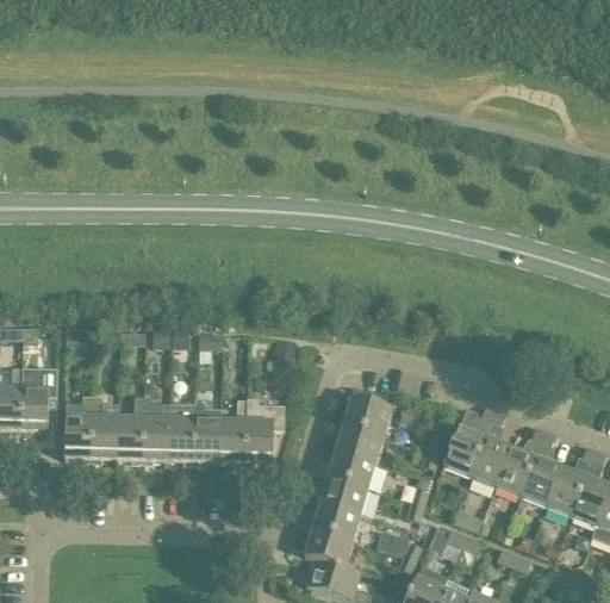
[(175,325),(175,343),(192,343),(192,325),(175,325)]
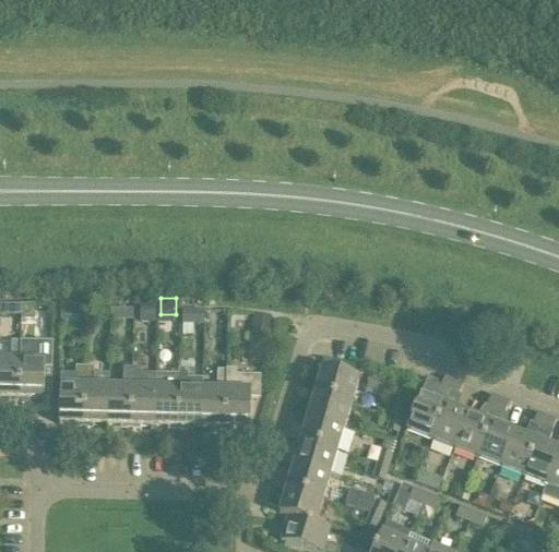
[(158,301),(143,300),(143,313),(158,314),(158,301)]
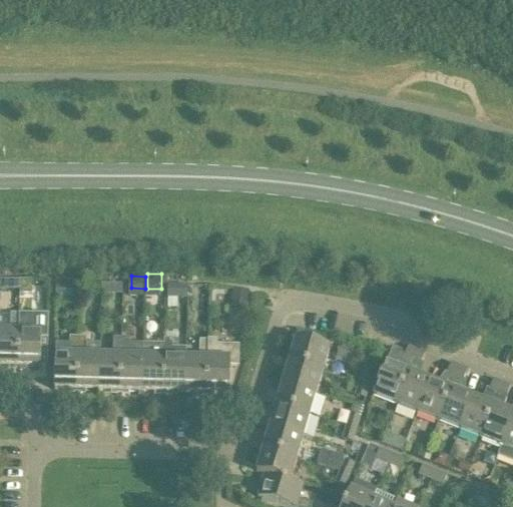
[(79,280),(56,280),(55,294),(78,294),(79,280)]
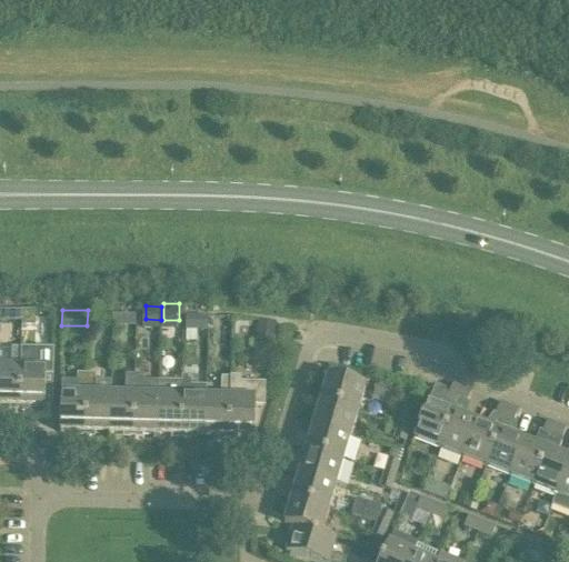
[(113,310),(113,321),(123,321),(125,310),(113,310)]
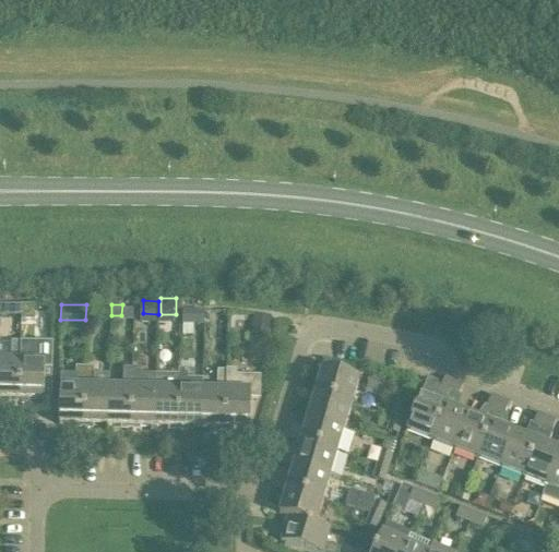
[(204,306),(183,306),(183,321),(204,321),(204,306)]
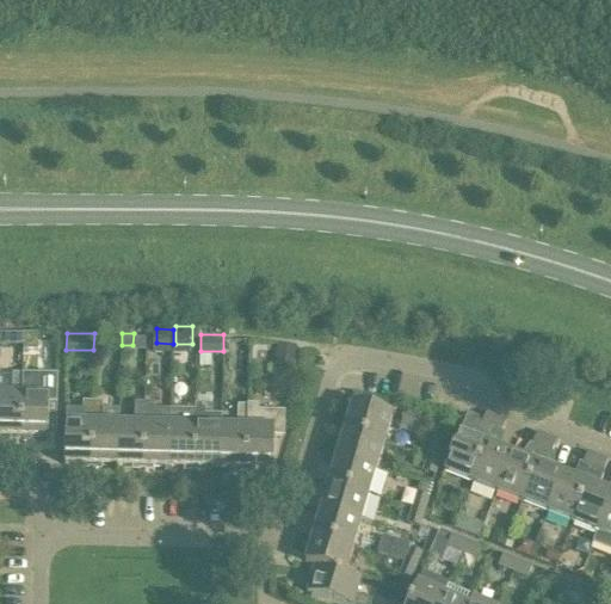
[(278,340),(276,361),(292,363),(295,343),(278,340)]
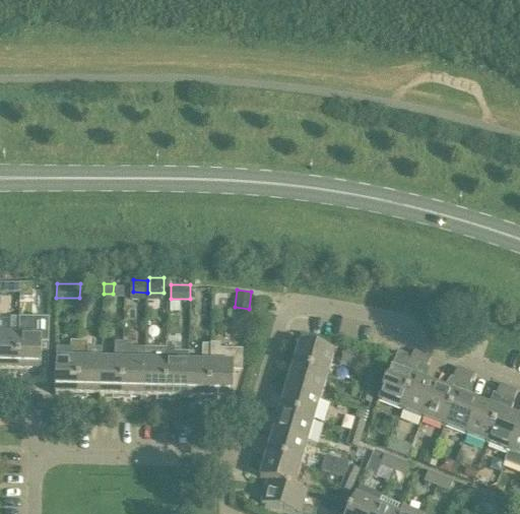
[(0,331),(0,367),(11,368),(14,371),(17,371),(18,335),(19,314),(10,314),(10,332),(0,331)]
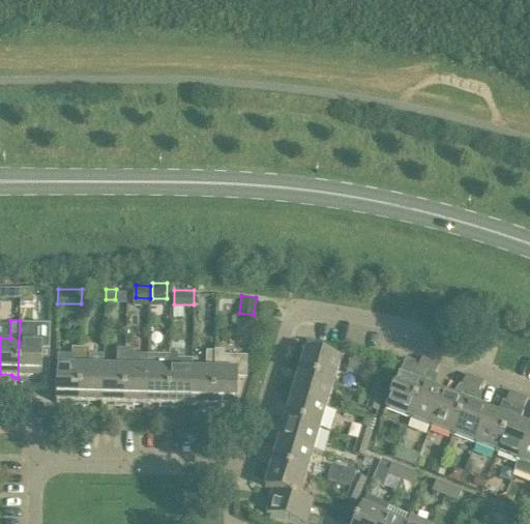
[(19,342),(18,378),(22,378),(25,375),(41,376),(41,375),(49,375),(50,346),(50,321),(28,320),(20,320),(19,342)]
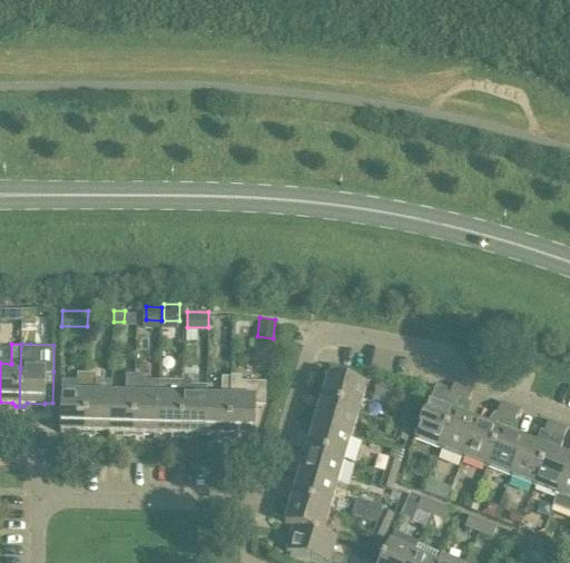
[(86,433),(87,369),(77,369),(77,391),(60,389),(60,426),(60,428),(78,430),(81,433),(86,433)]
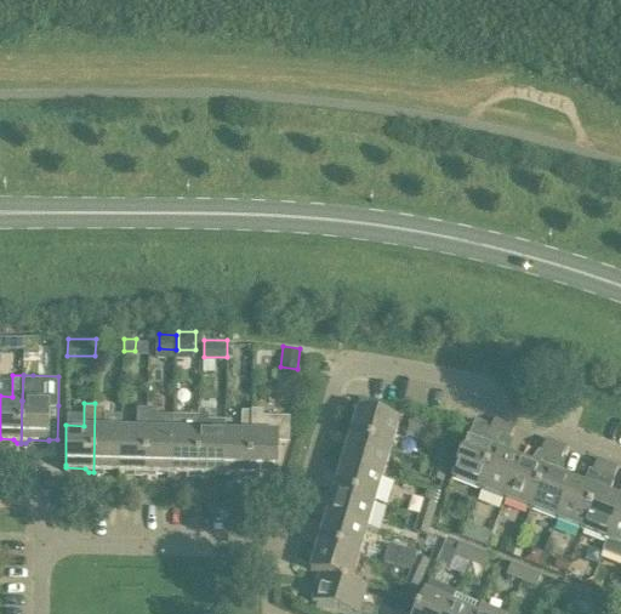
[(95,403),(93,472),(97,472),(101,468),(119,468),(121,426),(121,413),(104,411),(104,404),(95,403)]
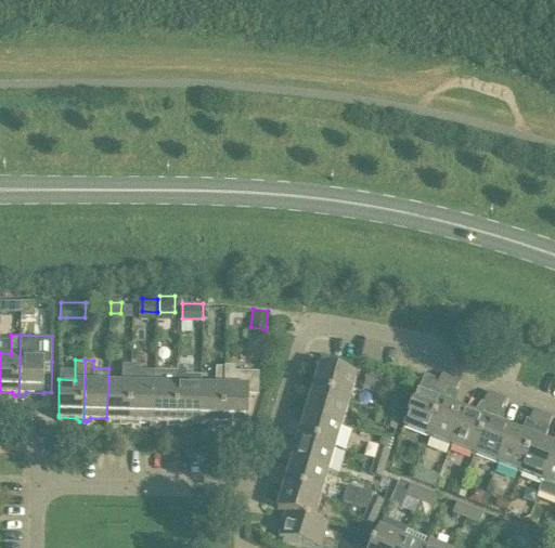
[(121,381),(108,380),(106,418),(123,419),(126,422),(129,422),(131,361),(121,361),(121,381)]
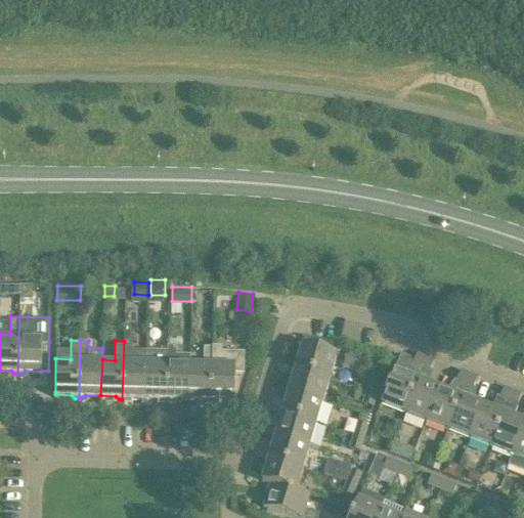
[(132,342),(124,341),(122,399),(126,399),(129,396),(145,396),(145,360),(146,347),(132,347),(132,342)]
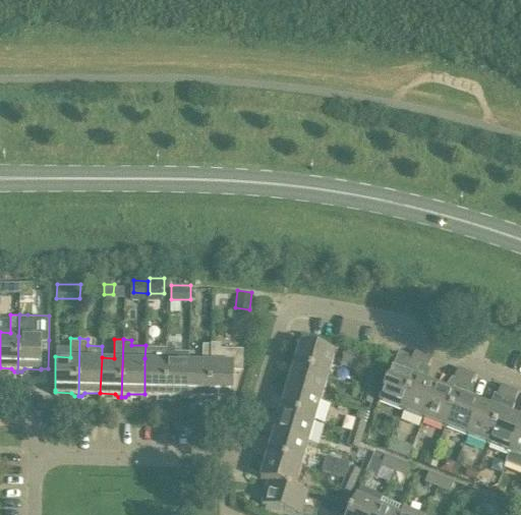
[(188,359),(189,349),(175,349),(176,341),(167,341),(167,346),(167,352),(166,398),(169,398),(172,395),(188,395),(188,359)]
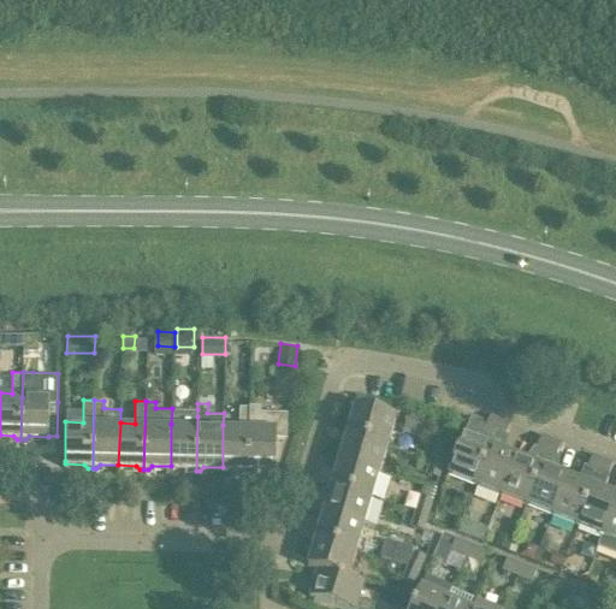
[(223,425),(223,467),(240,468),(243,472),(248,472),(250,404),(240,403),(238,426),(223,425)]
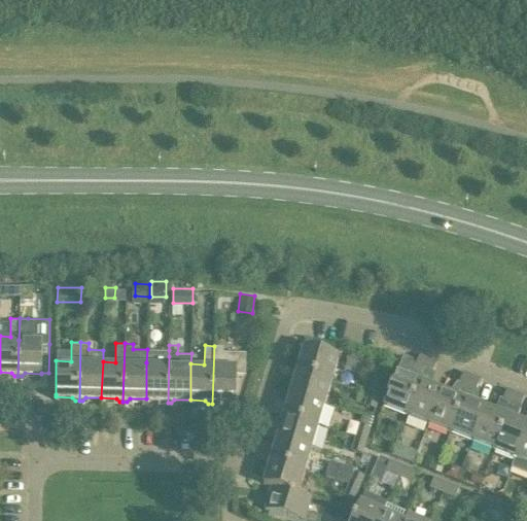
[(304,345),(297,368),(331,378),(338,355),(304,345)]
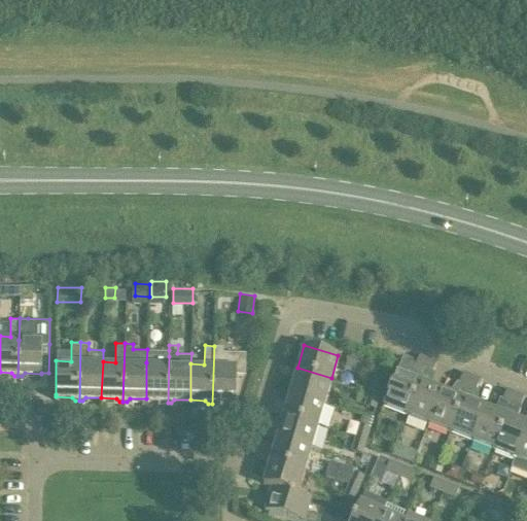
[(214,346),(212,404),(215,404),(218,401),(236,401),(237,371),(244,372),(245,352),(222,351),(222,346),(214,346)]
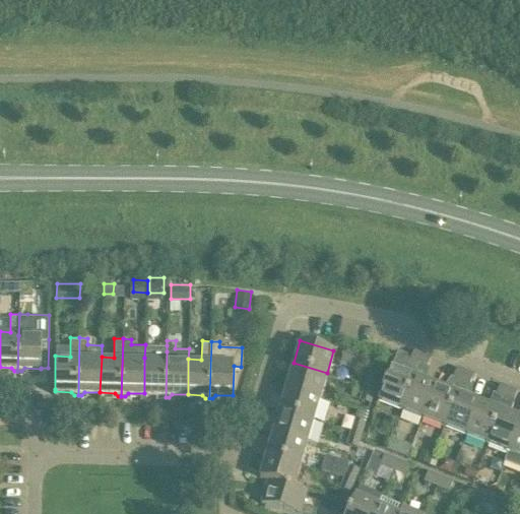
[(167,345),(145,344),(144,358),(144,393),(158,394),(161,397),(166,397),(167,351),(167,345)]
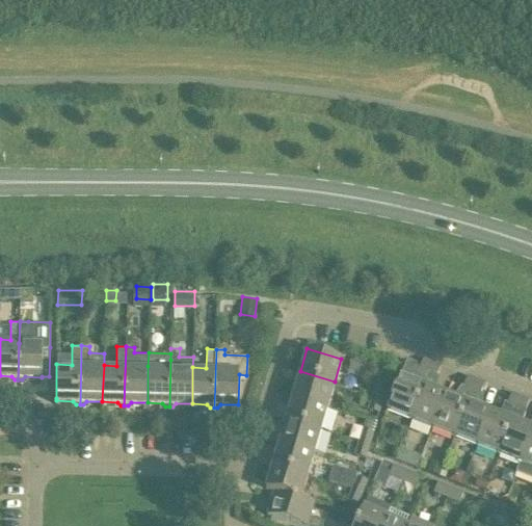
[(352,352),(347,368),(365,373),(370,358),(352,352)]
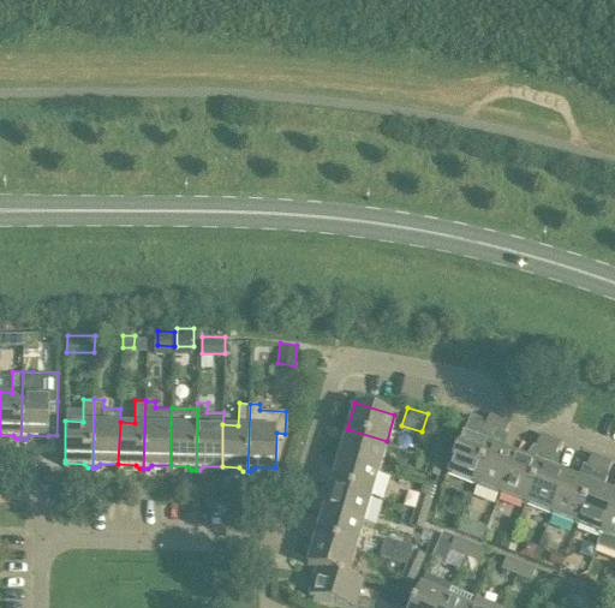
[(488,442),(493,430),(499,415),(489,411),(484,425),(482,424),(476,437),(463,433),(447,471),(473,482),(488,442)]
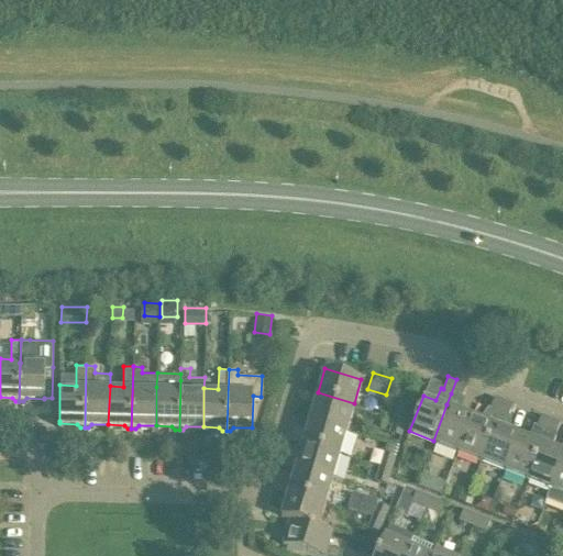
[(448,404),(446,404),(433,441),(456,449),(471,413),(457,409),(462,397),(466,384),(456,379),(451,393),(452,393),(448,404)]
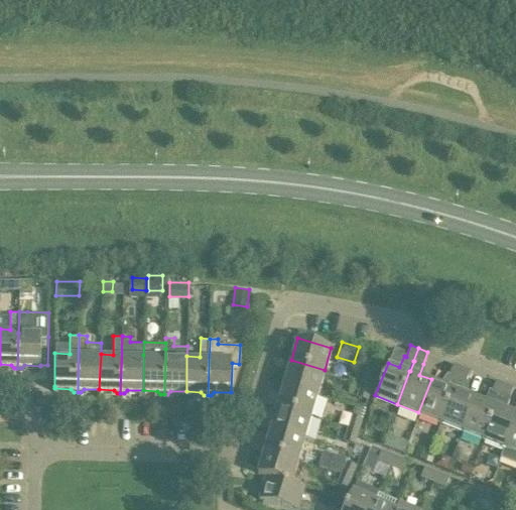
[(325,370),(291,360),(284,382),(317,392),(325,370)]
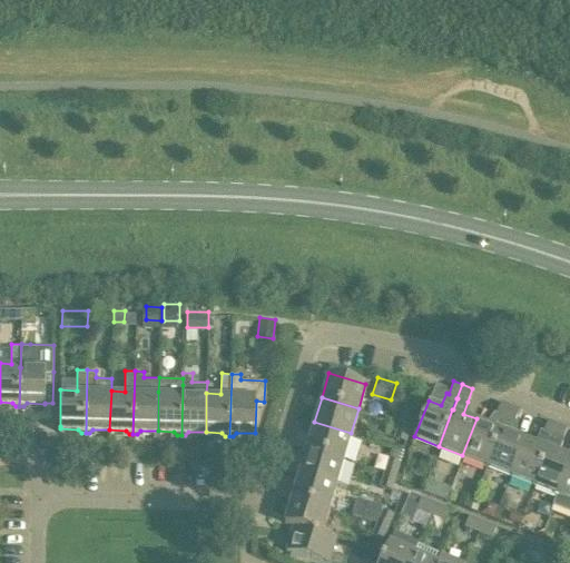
[(477,418),(462,455),(485,464),(510,402),(501,399),(495,413),(494,412),(489,424),(477,418)]
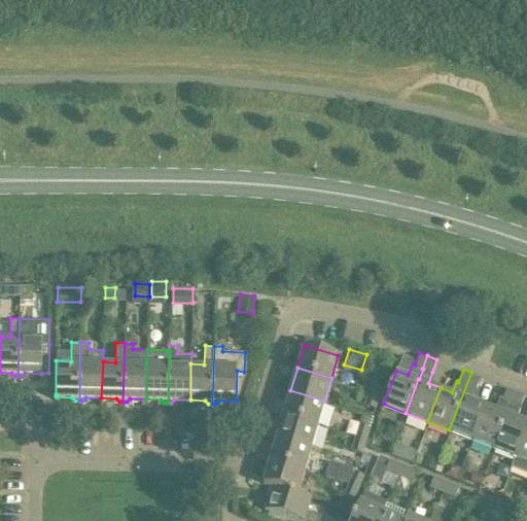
[(471,372),(449,429),(471,439),(484,405),(472,401),(477,389),(476,388),(481,376),(471,372)]
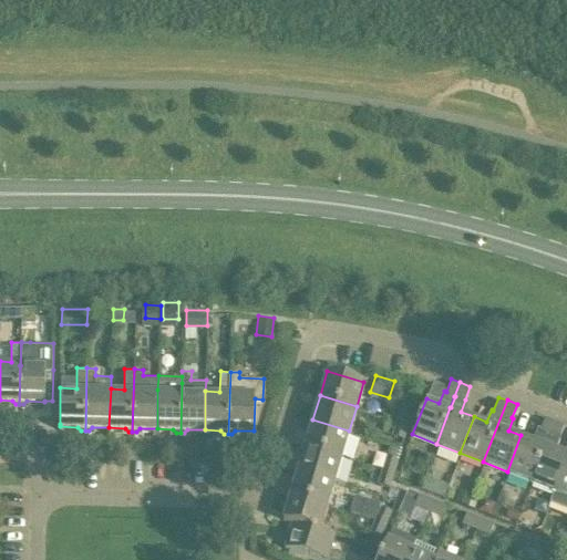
[(401,405),(398,418),(408,422),(412,407),(401,405)]
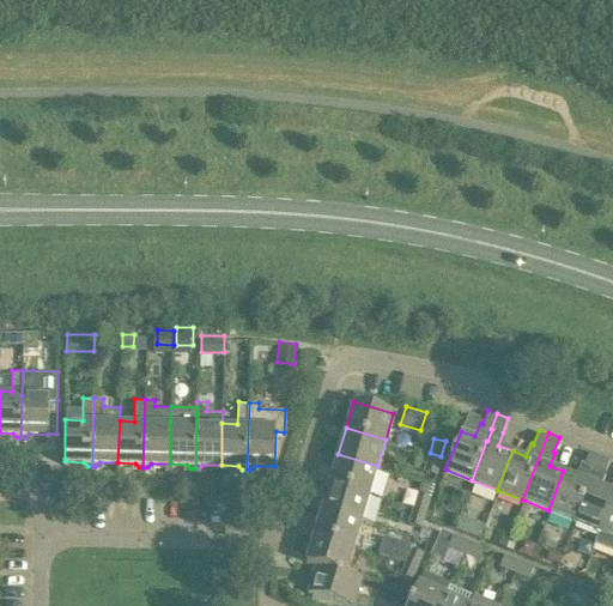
[(563,471),(548,510),(574,520),(599,453),(589,449),(584,464),(583,464),(577,477),(563,471)]
